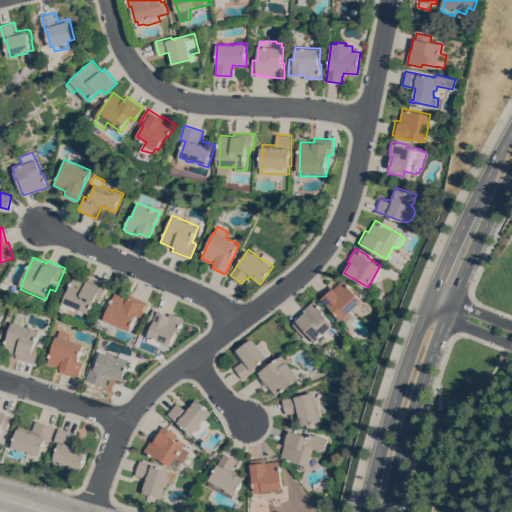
[(77,311),(72,308),(68,310),(62,307),(64,300),(65,300),(76,274),(88,280),(90,277),(108,284),(102,299),(97,297),(90,313),(78,308),(77,311)]
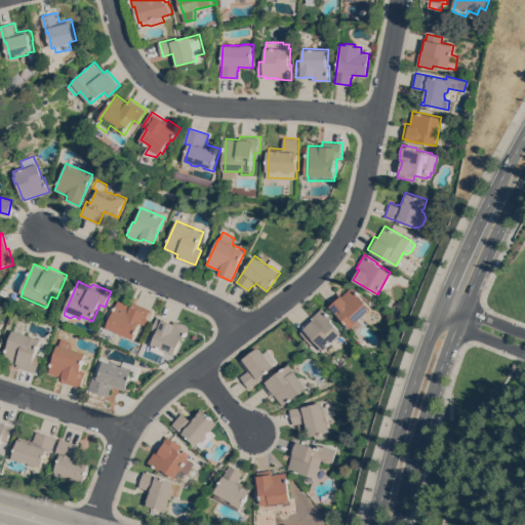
[(359,320),(363,324),(356,331),(352,327),(351,328),(338,314),(337,315),(327,303),(339,292),(342,295),(353,286),(372,308),(359,320)]
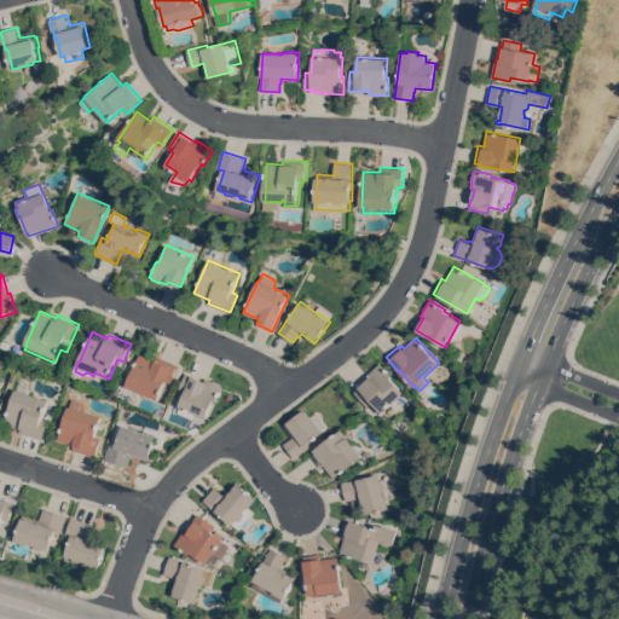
[(140,353),(156,360),(157,356),(180,365),(172,383),(166,381),(158,399),(142,392),(139,397),(131,393),(131,394),(122,391),(126,383),(127,383),(140,353)]
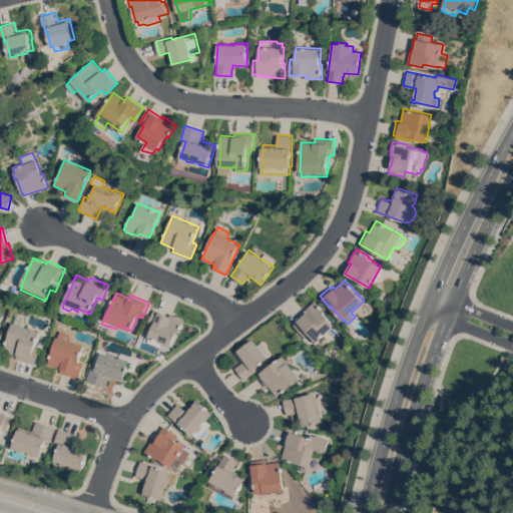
[(312,342),(309,338),(311,336),(308,333),(304,336),(294,325),(298,320),(297,319),(306,311),(305,310),(315,301),(326,312),(324,313),(335,325),(316,341),(315,340),(312,342)]
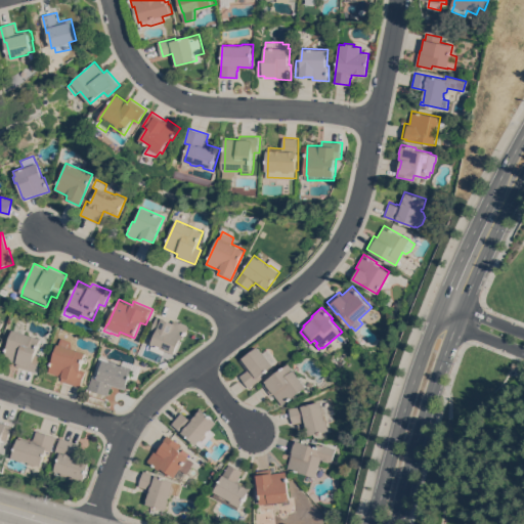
[(157,333),(151,330),(158,315),(174,322),(175,319),(180,322),(181,321),(188,324),(187,325),(189,326),(183,340),(181,339),(175,354),(166,350),(164,355),(150,350),(153,344),(151,344),(157,333)]
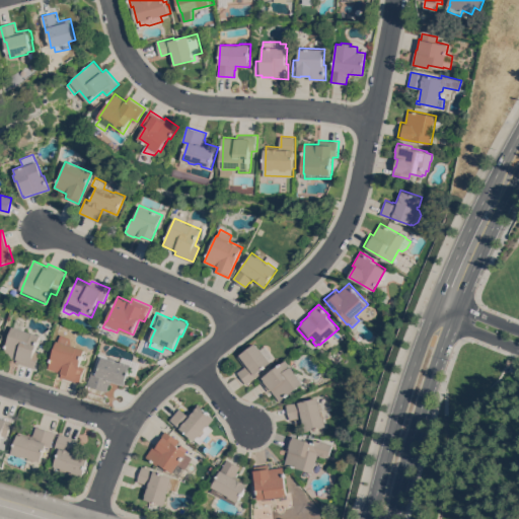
[(41,335),(35,352),(41,353),(35,368),(16,362),(17,359),(4,355),(13,326),(15,326),(17,320),(25,322),(24,329),(41,335)]
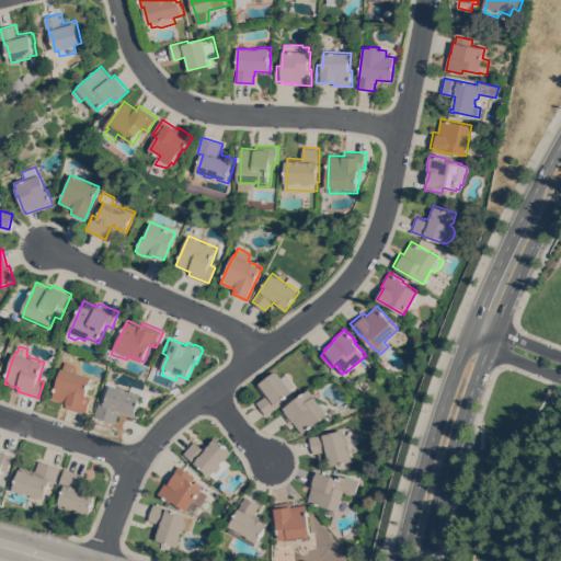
[(63,368),(64,368),(66,362),(77,365),(79,373),(92,378),(87,396),(92,397),(87,414),(66,407),(67,402),(53,398),(63,368)]
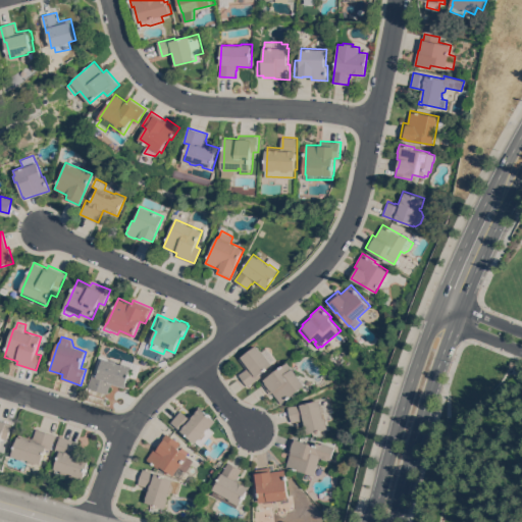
[(268,349),(277,360),(273,364),(260,373),(262,376),(248,386),(240,374),(247,368),(240,358),(257,345),(261,350),(262,350),(264,352),(268,349)]
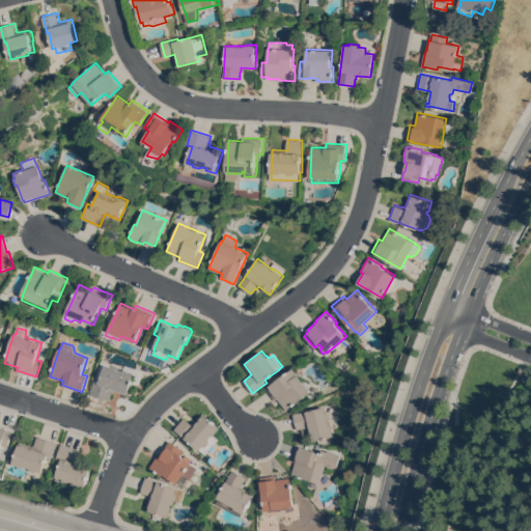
[(126,365),(144,370),(140,384),(132,382),(128,394),(114,390),(113,394),(112,393),(110,400),(90,393),(94,379),(95,380),(102,361),(111,364),(111,366),(124,370),(126,365)]
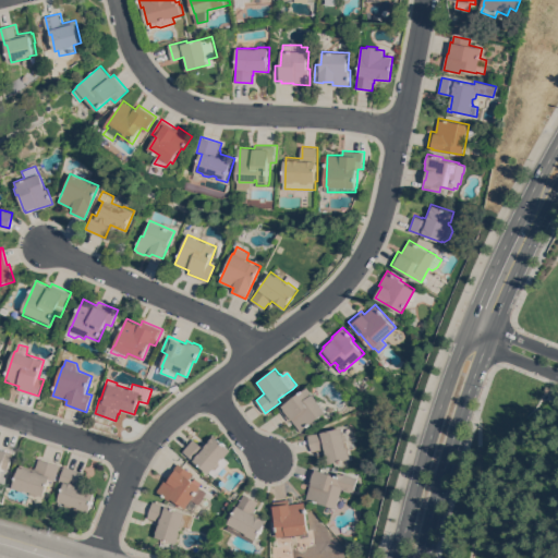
[(301,431),(292,419),(289,421),(280,409),(308,387),(327,412),(301,431)]
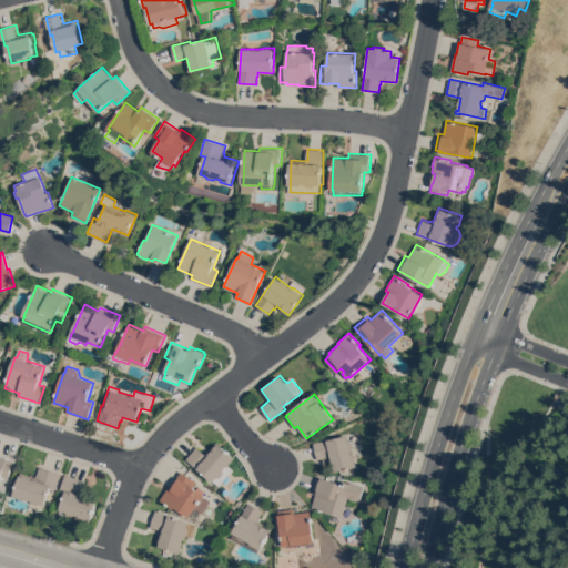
[(334,472),(331,457),(325,458),(325,457),(317,459),(314,443),(347,434),(350,440),(352,442),(353,447),(351,450),(352,455),(354,455),(356,466),(334,472)]
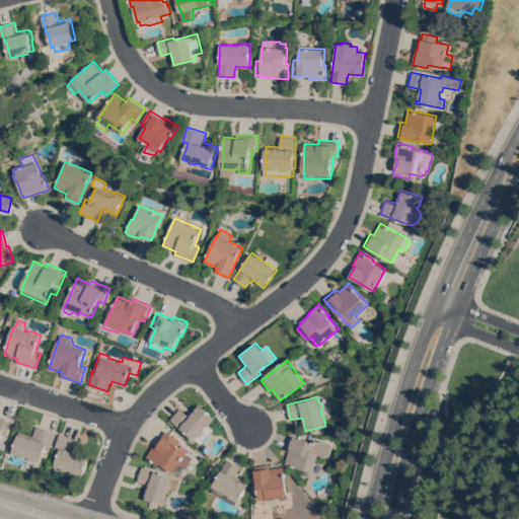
[(170,420),(180,408),(189,415),(198,403),(216,419),(209,426),(213,430),(200,444),(170,420)]
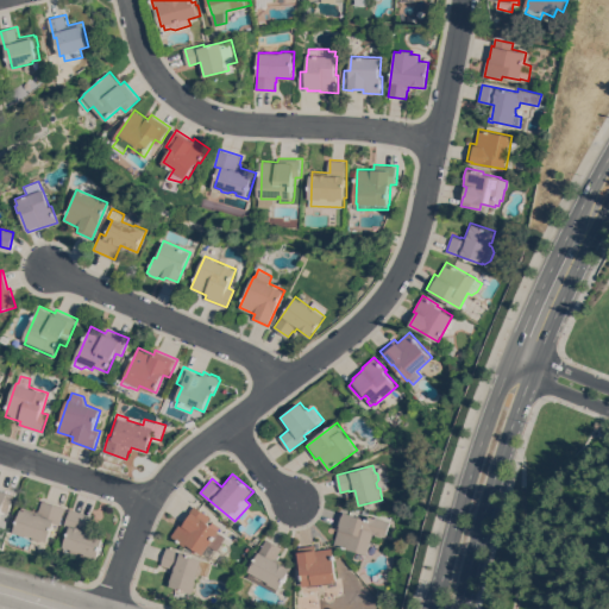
[(0,485),(8,489),(8,491),(16,494),(10,512),(4,510),(0,520),(0,485)]
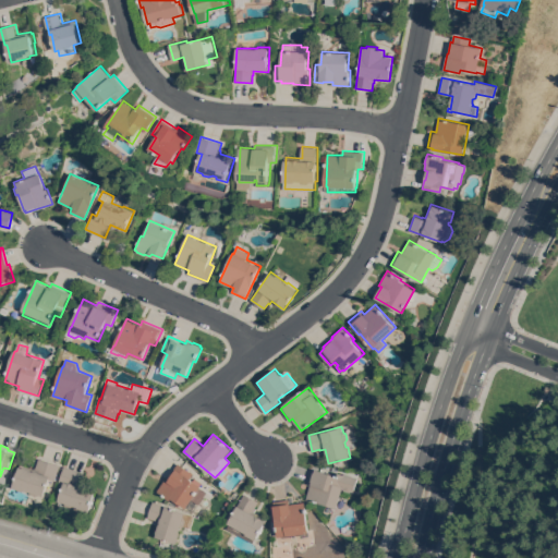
[(57,480),(50,478),(45,496),(41,495),(37,496),(32,494),(32,492),(25,489),(25,490),(14,487),(21,465),(24,466),(36,470),(40,458),(61,464),(57,480)]
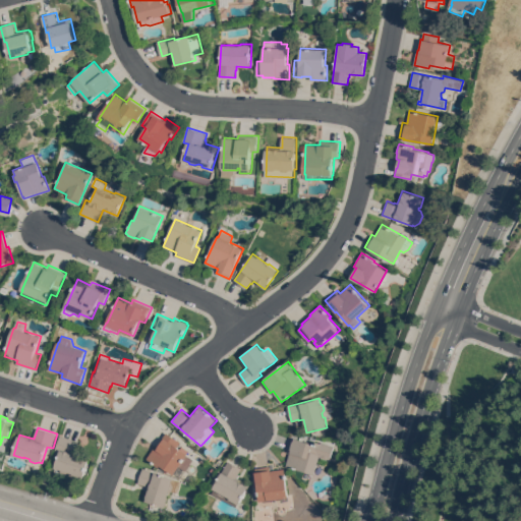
[(178,446),(188,453),(187,455),(193,459),(181,477),(175,473),(174,474),(161,465),(159,467),(147,458),(156,445),(158,446),(167,431),(181,442),(178,446)]
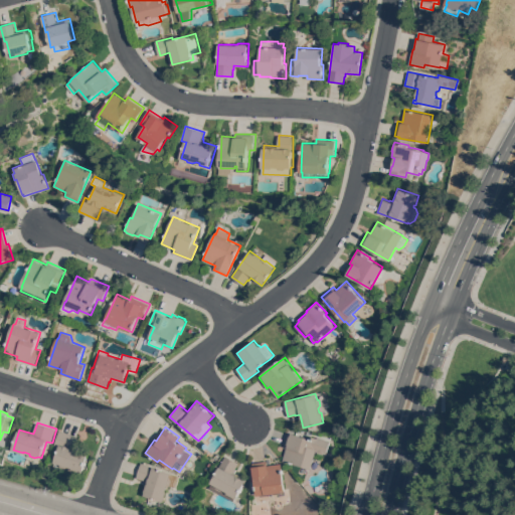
[(90,451),(89,455),(82,472),(78,471),(76,476),(71,475),(71,471),(55,466),(56,463),(55,462),(59,446),(55,445),(60,430),(78,436),(75,447),(90,451)]
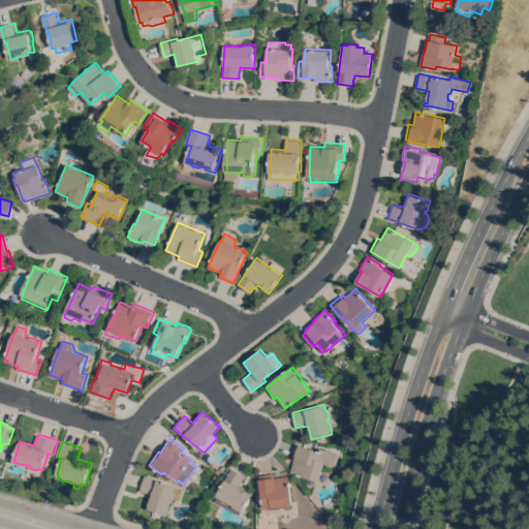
[(319,481),(290,472),(294,459),(291,458),(296,442),(320,450),(321,447),(327,449),(327,448),(339,453),(335,466),(333,465),(333,467),(327,465),(325,462),(319,481)]
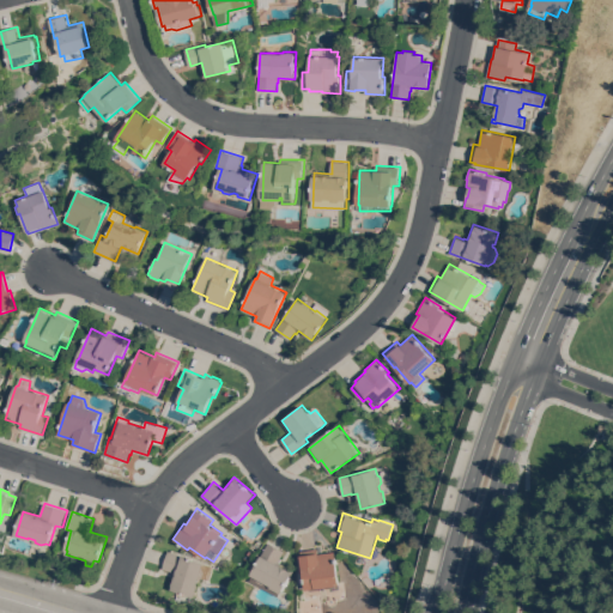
[(249,581),(252,575),(250,575),(268,541),(284,551),(278,560),(293,570),(291,575),(290,574),(277,596),(249,581)]
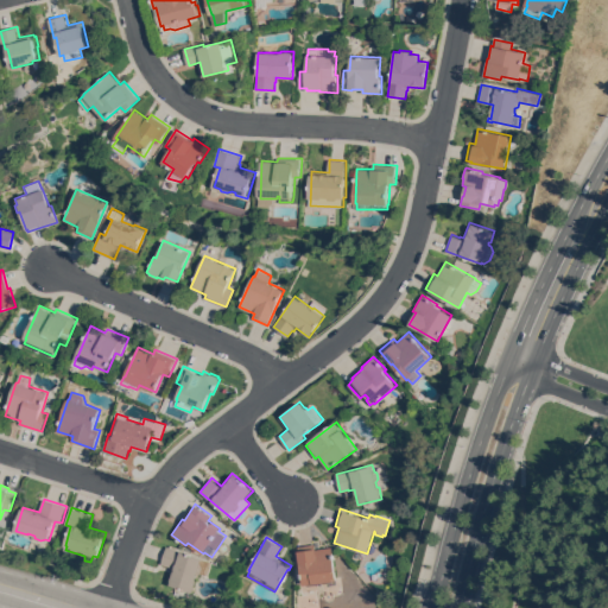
[(303,584),(297,545),(315,543),(316,549),(331,546),(336,581),(335,581),(336,588),(304,593),(303,584)]
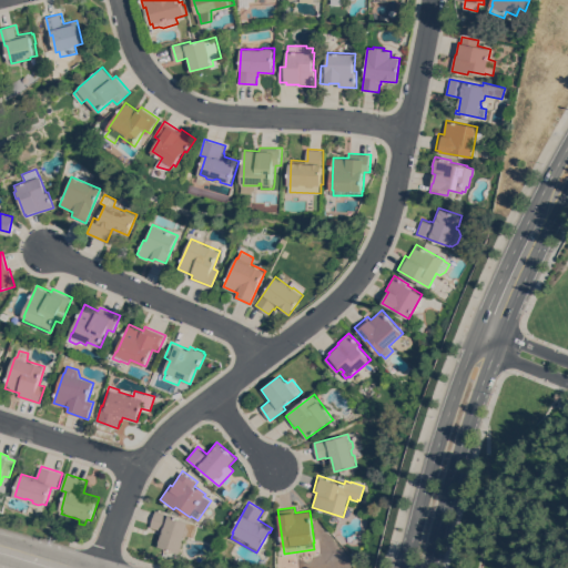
[(156,510),(189,521),(188,527),(189,529),(188,535),(184,537),(182,541),(183,541),(180,554),(158,546),(163,530),(151,526),(156,510)]
